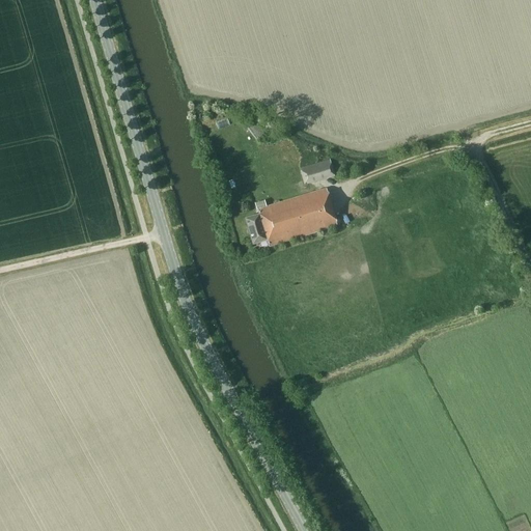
[(264,134),(256,122),(248,128),(256,139),(264,134)]
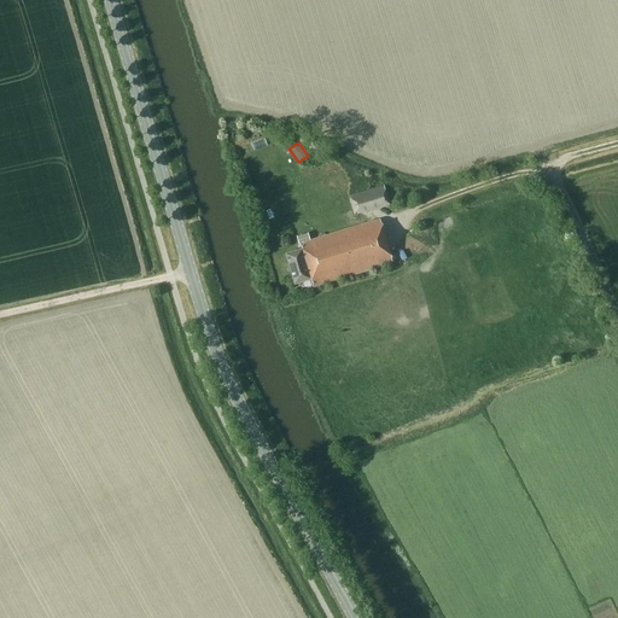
[(349,197),(355,216),(390,207),(384,186),(349,197)]
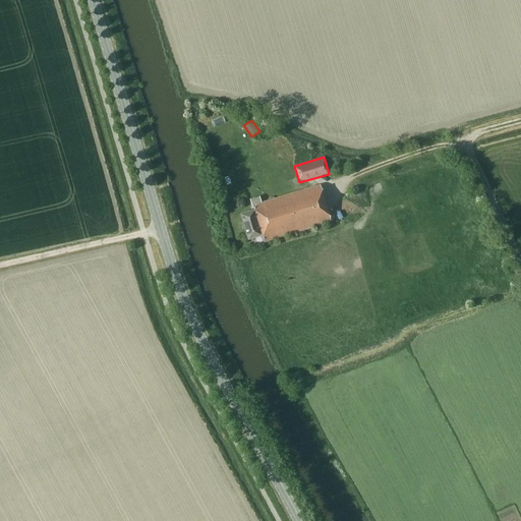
[(263,236),(265,242),(331,222),(320,186),(262,203),(251,206),(253,211),(241,215),(248,240),(263,236)]
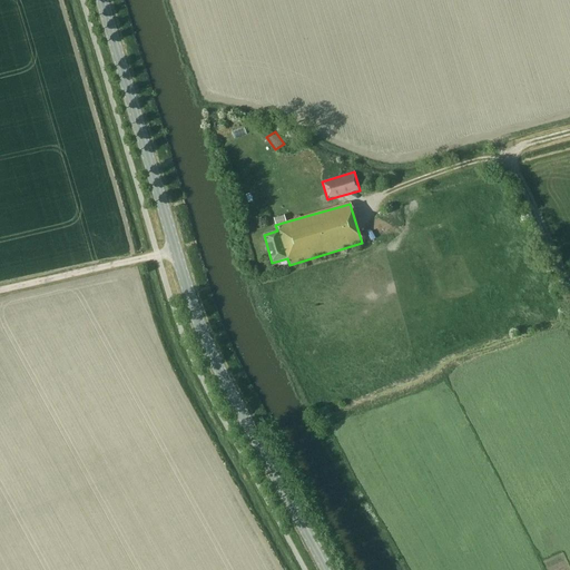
[(275,225),(286,222),(285,215),(273,218),(275,225)]
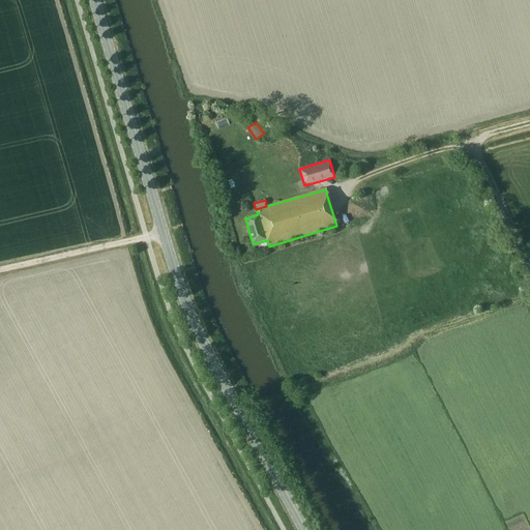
[(529,529),(529,526),(524,514),(507,523),(510,529),(529,529)]
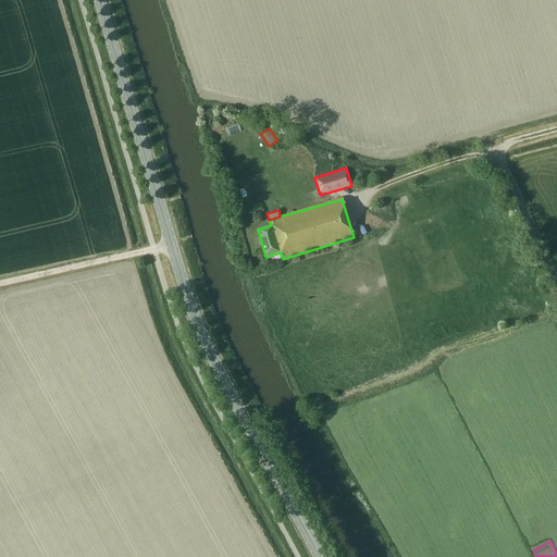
All buildings are outlined.
